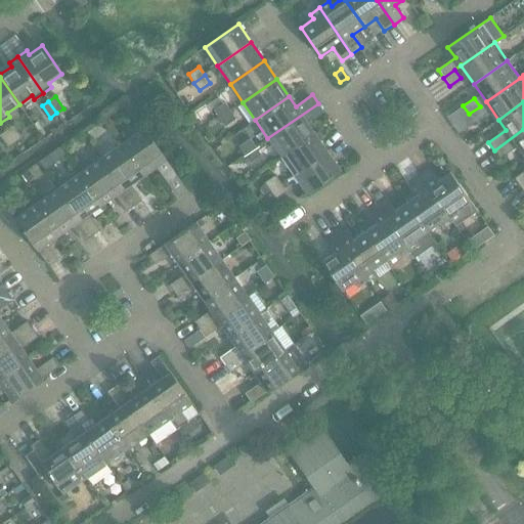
[(219,119),(229,111),(224,102),(213,111),(219,119)]
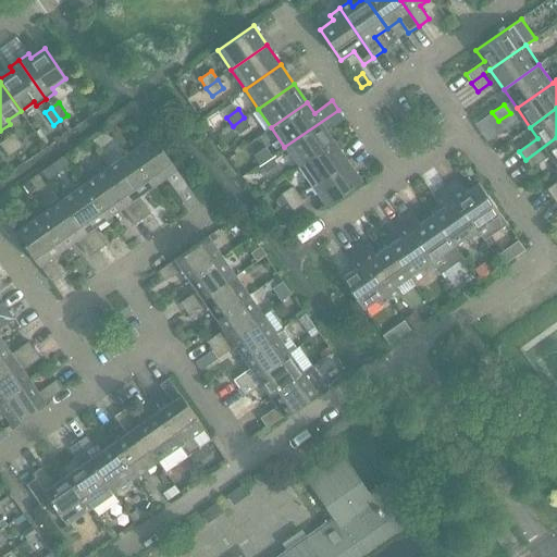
[(334,141),(326,131),(344,118),(338,110),(284,147),(298,166),(334,141)]
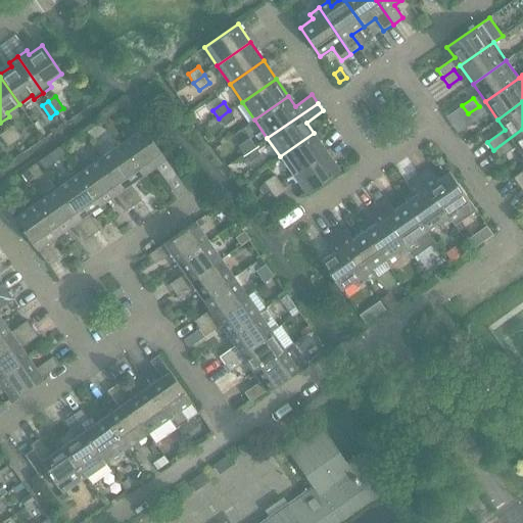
[(468,113),(473,122),(484,113),(479,106),(468,113)]
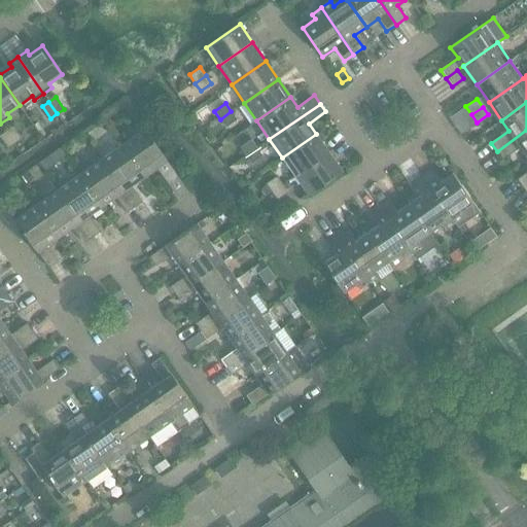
[(225,128),(237,119),(231,111),(220,119),(225,128)]
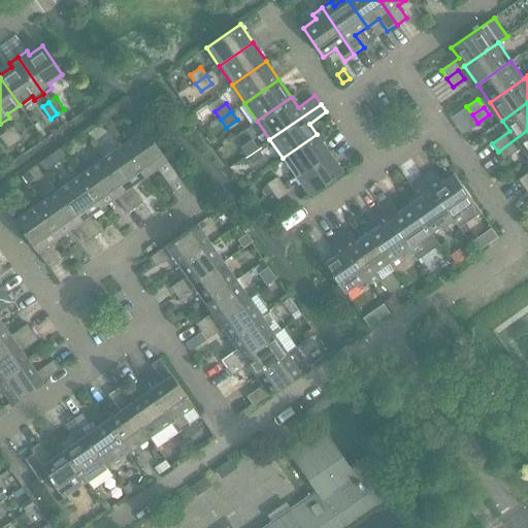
[(6,132),(14,143),(22,139),(13,127),(6,132)]
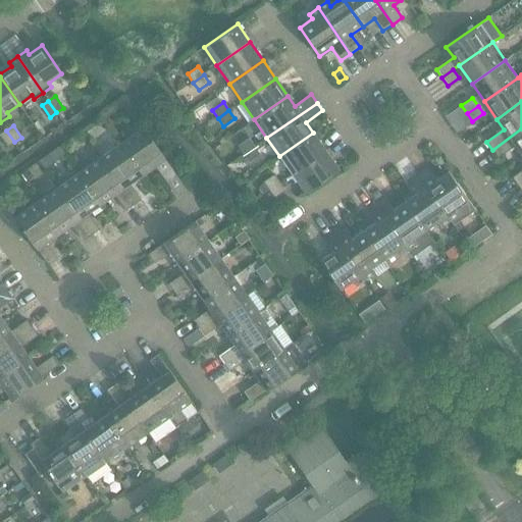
[(121,143),(143,174),(156,165),(167,181),(176,175),(144,127),(121,143)]
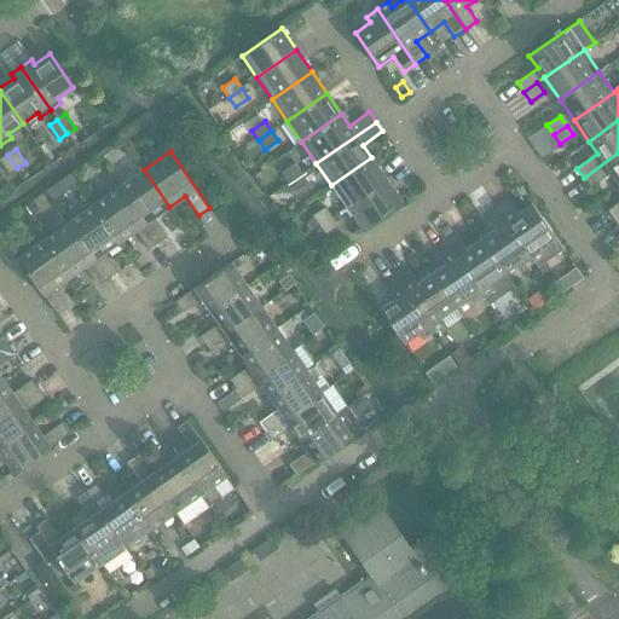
[(618,184),(618,152),(584,178),(590,187),(611,173),(618,184)]
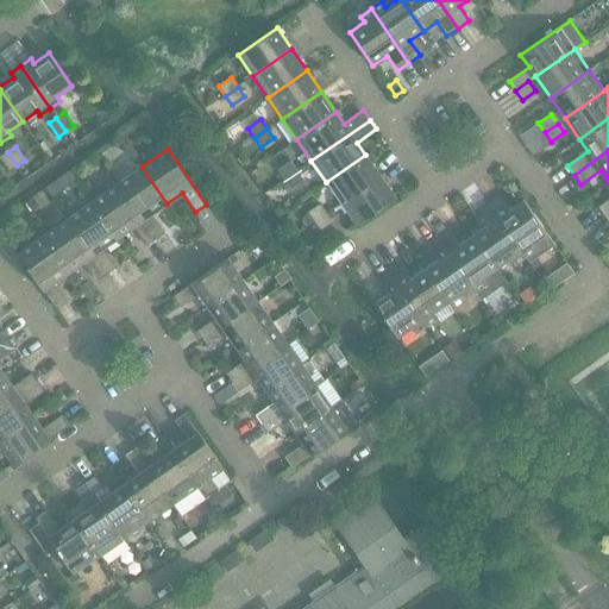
[(0,157),(10,171),(17,165),(7,152),(0,156),(0,157)]
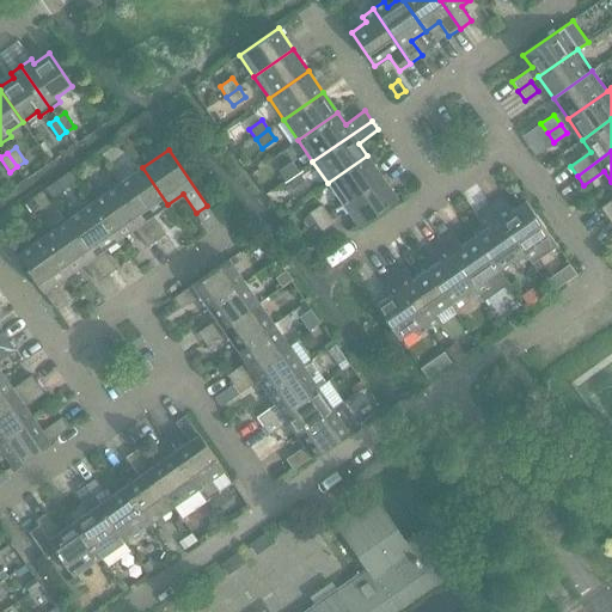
[(342,204),(381,177),(367,155),(328,183),(342,204)]
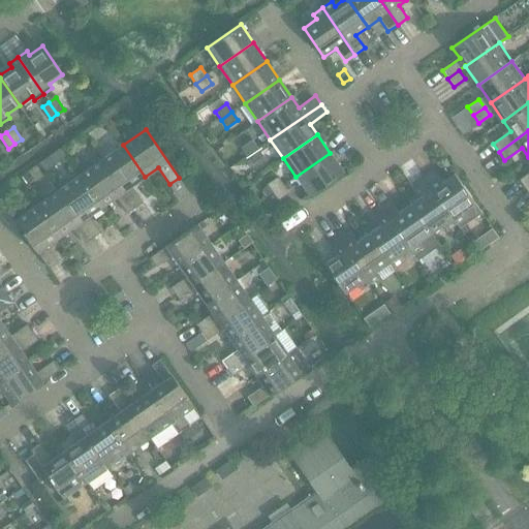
[(247,156),(257,149),(252,141),(241,148),(247,156)]
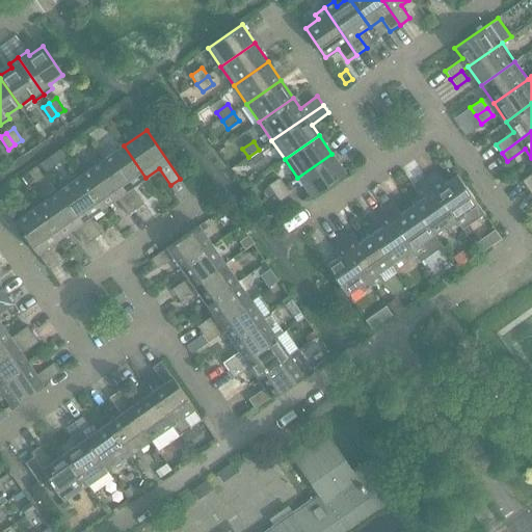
[(132,187),(145,178),(124,145),(102,161),(135,209),(143,204),(132,187)]
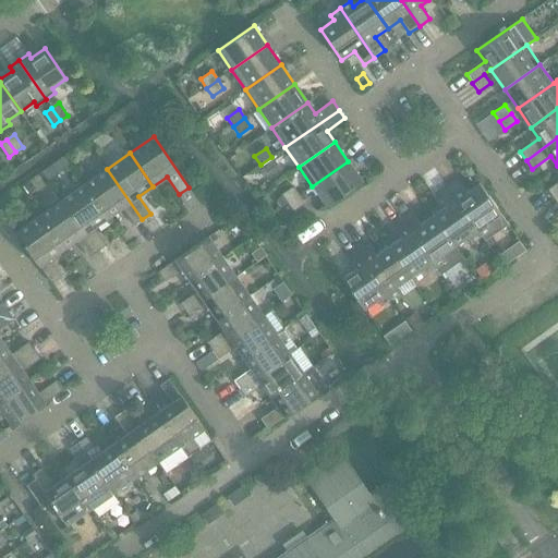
[(266,173),(278,166),(271,157),(261,165),(266,173)]
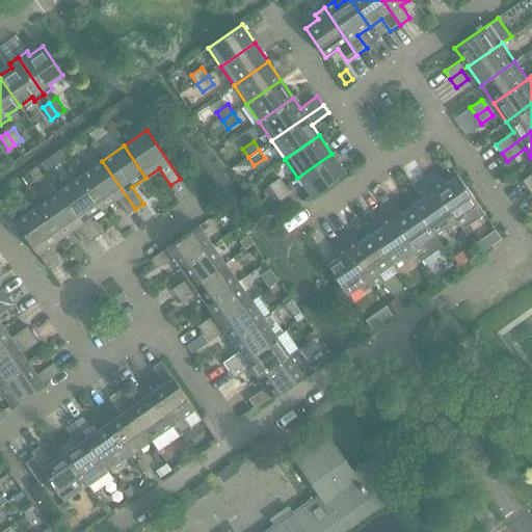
[(331,154),(297,178),(311,196),(345,173),(331,154)]
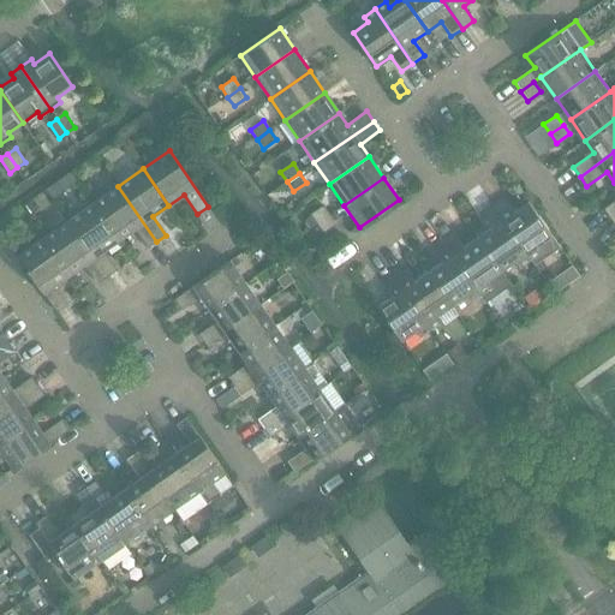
[(47,190),(54,201),(65,193),(58,183),(47,190)]
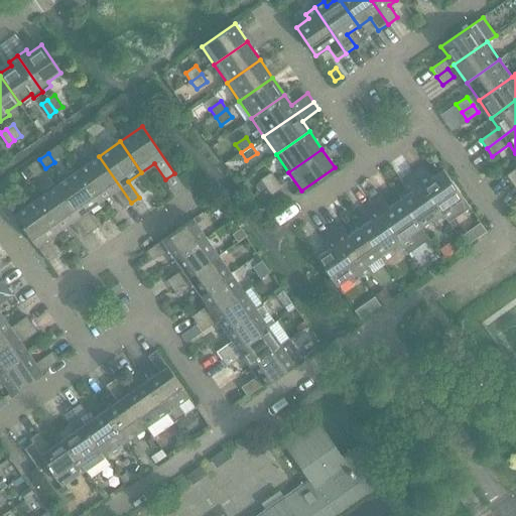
[(124,208),(131,203),(99,156),(78,170),(100,202),(113,192),(124,208)]
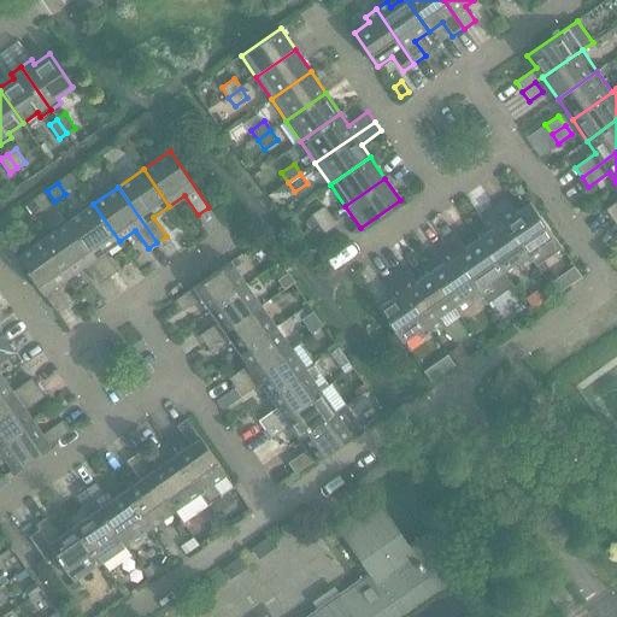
[(493,206),(532,260),(542,253),(539,247),(553,236),(529,203),(515,212),(504,198),(493,206)]
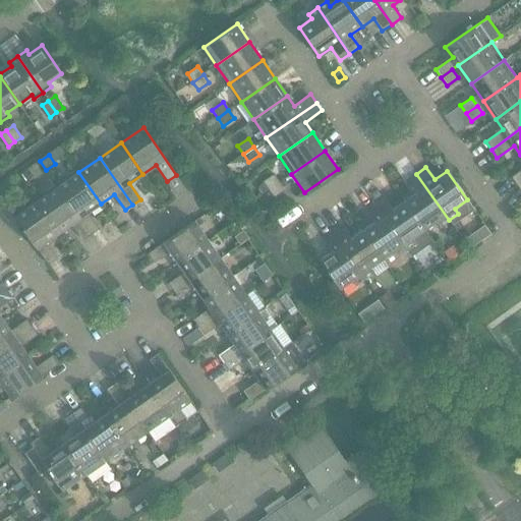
[(35,177),(30,170),(22,175),(27,182),(35,177)]
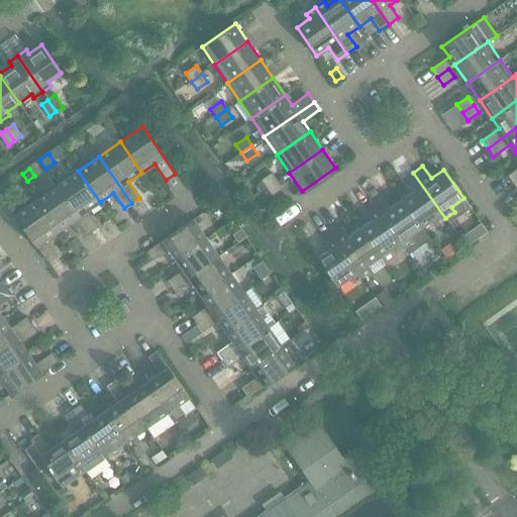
[(512,184),(516,180),(516,169),(507,176),(512,184)]
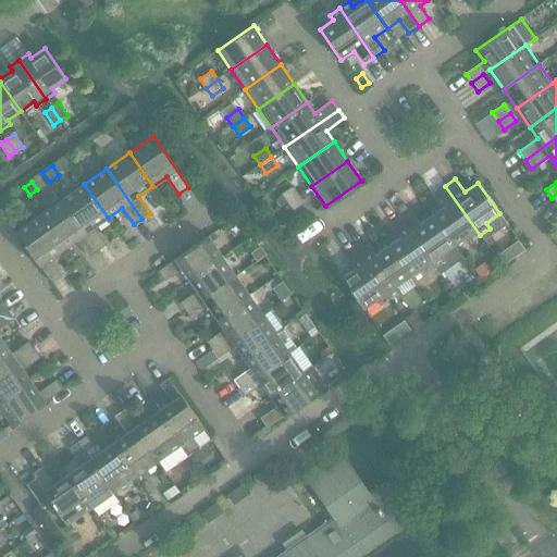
[(94,227),(108,218),(84,184),(62,199),(97,250),(106,245),(94,227)]
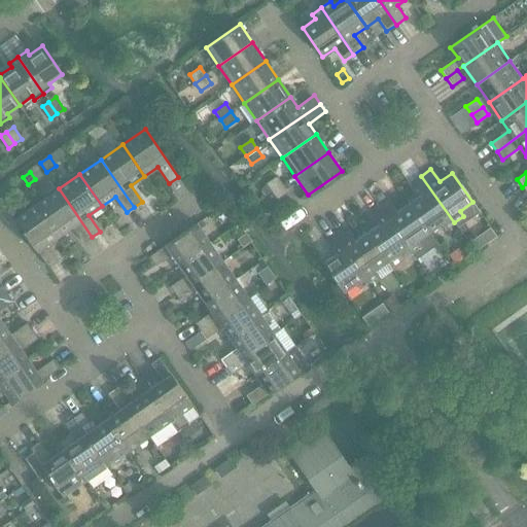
[(271,192),(282,184),(277,176),(266,184),(271,192)]
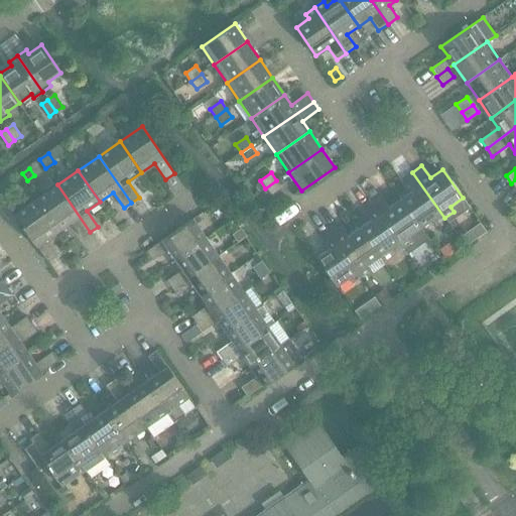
[(435,224),(444,218),(412,172),(403,178),(411,190),(400,199),(420,228),(431,220),(435,224)]
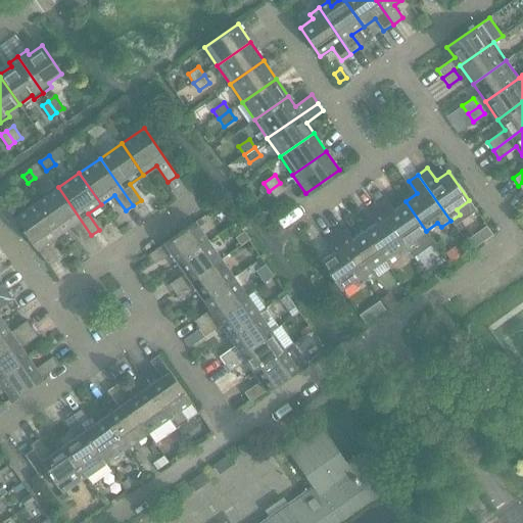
[(275,199),(286,191),(280,183),(269,191),(275,199)]
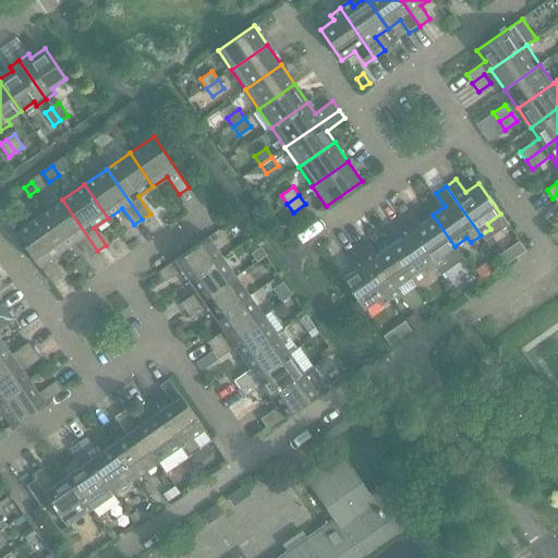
[(88,256),(97,251),(62,199),(39,216),(63,250),(77,240),(88,256)]
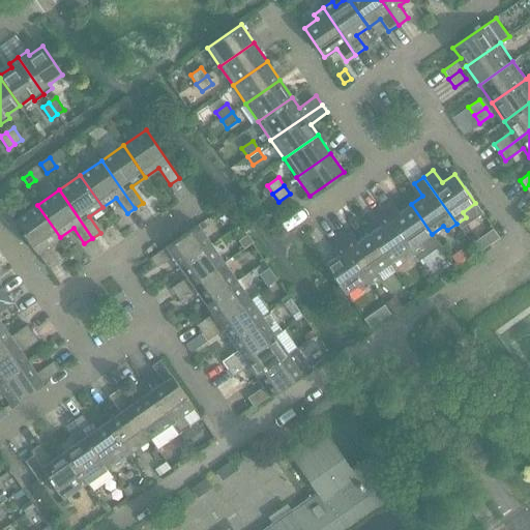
[(432,234),(411,204),(399,212),(390,200),(381,206),(413,254),(423,246),(419,242),(432,234)]
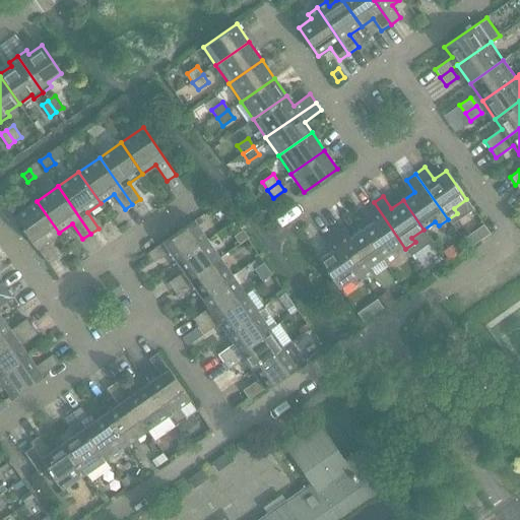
[(45,242),(59,233),(37,201),(14,216),(48,263),(56,257),(45,242)]
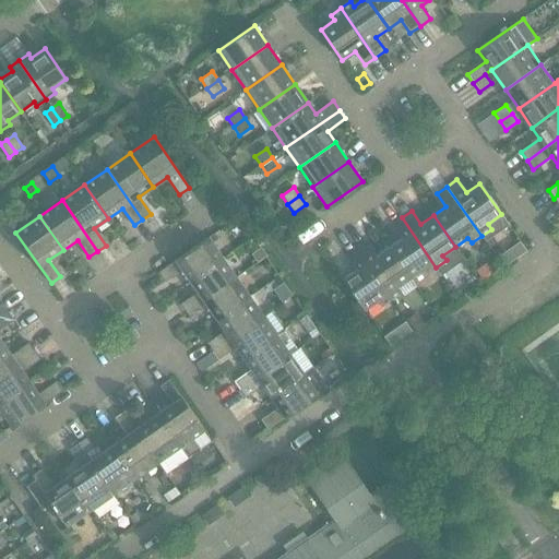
[(426,274),(436,268),(402,217),(391,225),(401,238),(389,247),(409,278),(423,270),(426,274)]
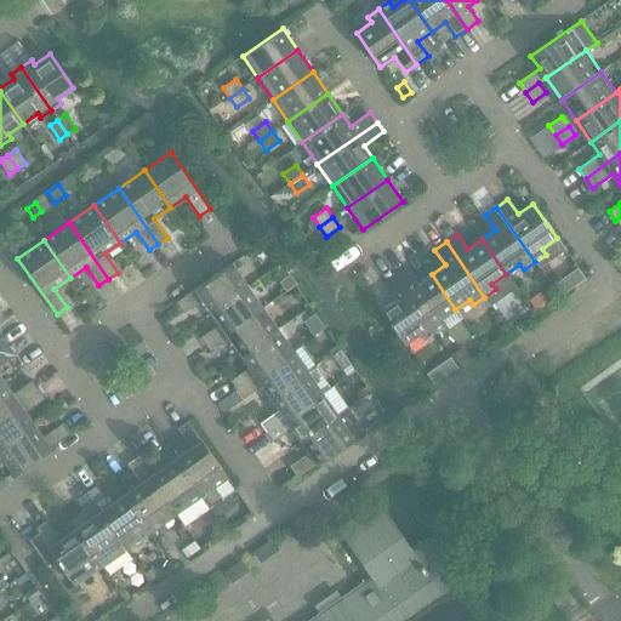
[(210,312),(248,286),(232,263),(176,303),(183,313),(201,300),(210,312)]
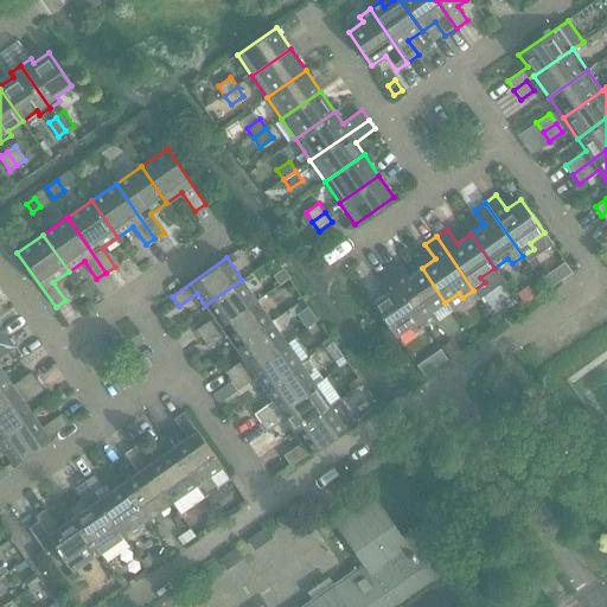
[(541,279),(548,289),(557,282),(572,273),(564,262),(541,279)]
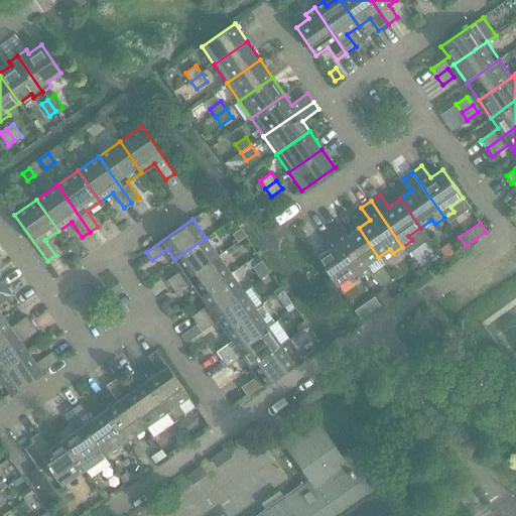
[(378,257),(359,228),(347,236),(339,224),(329,230),(361,276),(370,269),(367,265),(378,257)]
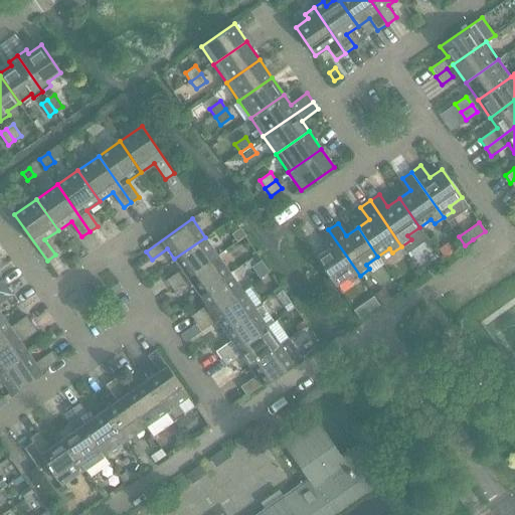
[(238,241),(244,237),(238,229),(232,233),(238,241)]
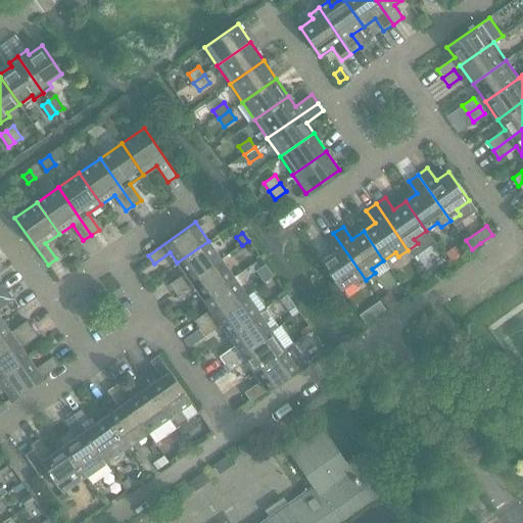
[(357,286),(366,280),(333,233),(324,240),(333,252),(321,260),(341,290),(353,281),(357,286)]
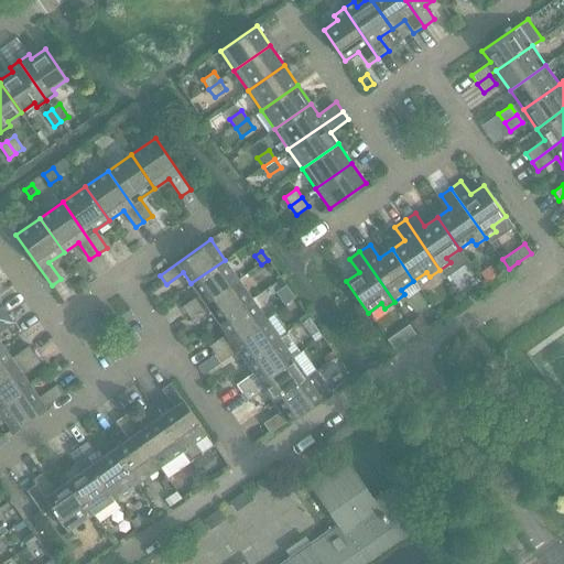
[(187,315),(239,280),(225,260),(191,283),(198,294),(182,306),(187,315)]
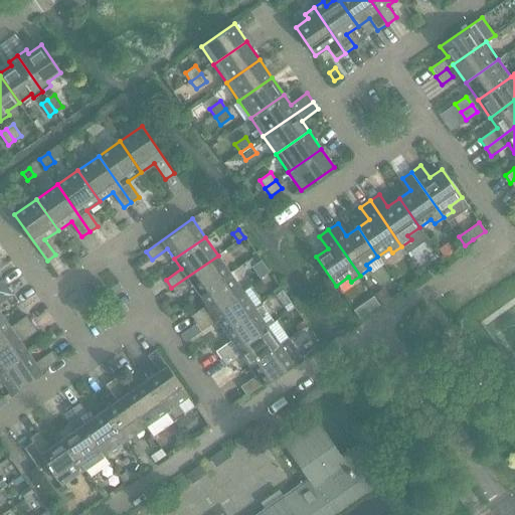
[(455,250),(450,242),(439,249),(445,258),(455,250)]
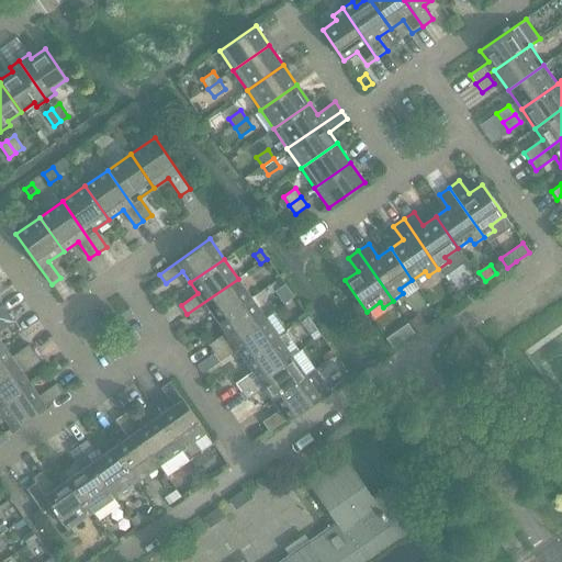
[(217,322),(251,298),(238,279),(187,314),(192,323),(210,311),(217,322)]
